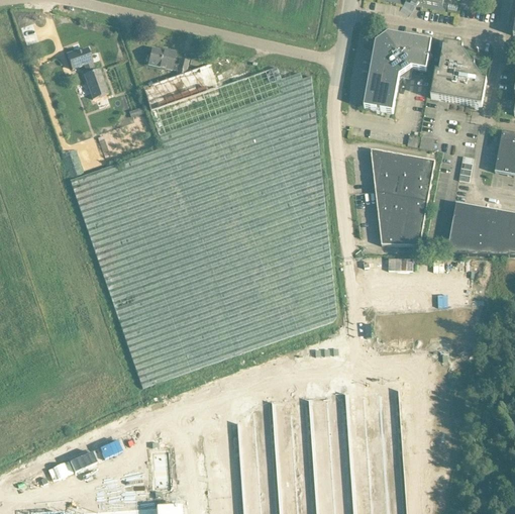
[(374,41),(362,106),(391,112),(398,75),(410,67),(425,70),(430,40),(386,32),(374,41)]
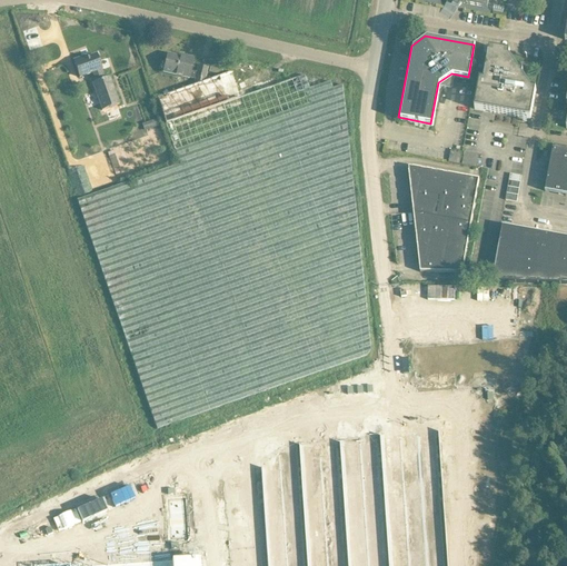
[(478,78),(473,107),(528,117),(534,88),(529,87),(520,73),(520,69),(516,69),(516,68),(507,55),(508,51),(487,47),(481,78),(478,78)]
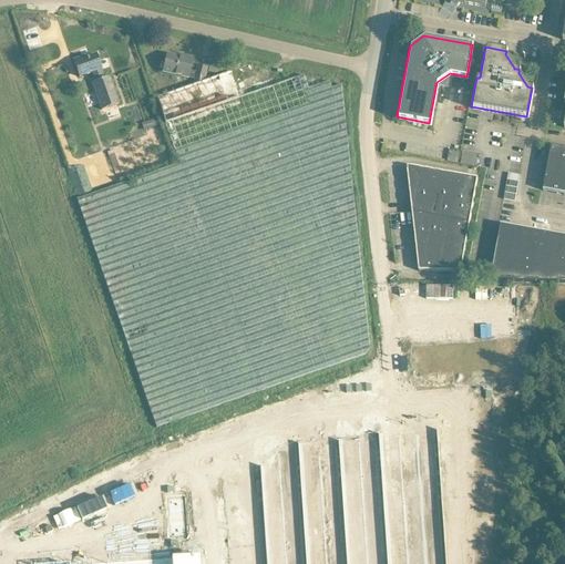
[(80,55),(71,58),(76,75),(91,70),(94,80),(90,81),(100,108),(115,102),(106,75),(100,78),(96,68),(99,68),(93,52),(81,57),(80,55)]
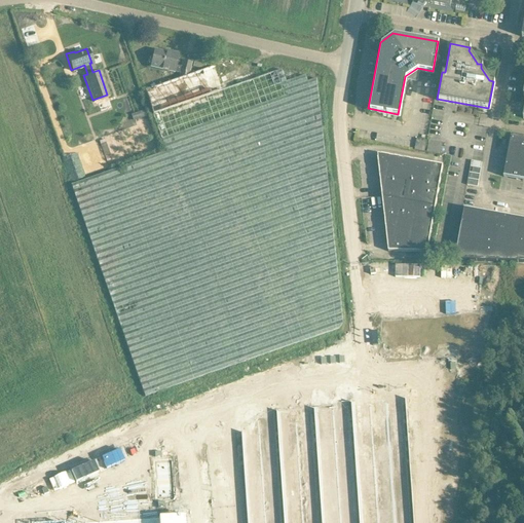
[(142,108),(128,112),(131,119),(144,114),(142,108)]
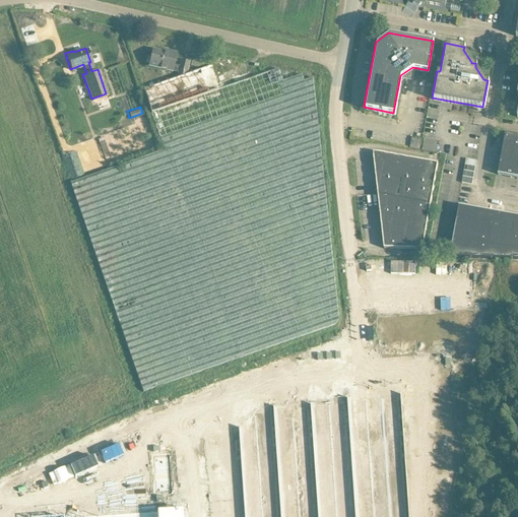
[(516,176),(517,168),(517,134),(504,131),(496,173),(516,176)]
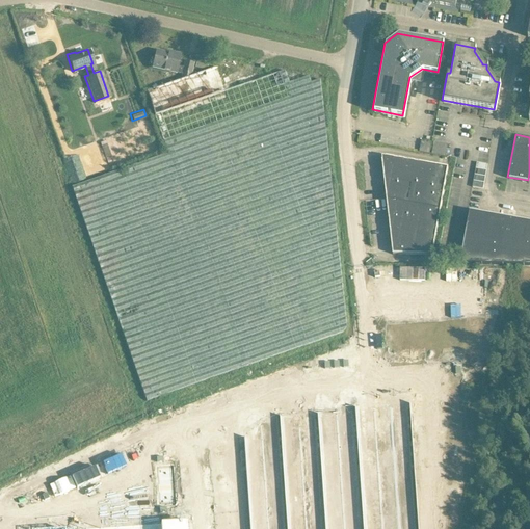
[(420,138),(418,150),(428,152),(430,139),(420,138)]
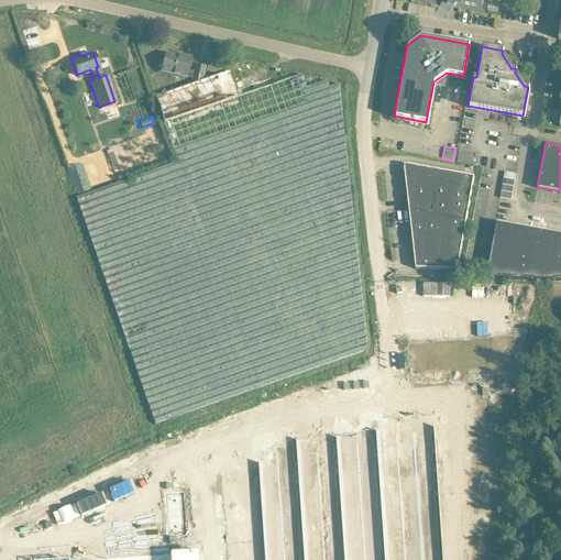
[(472,150),(458,147),(455,160),(470,162),(472,150)]
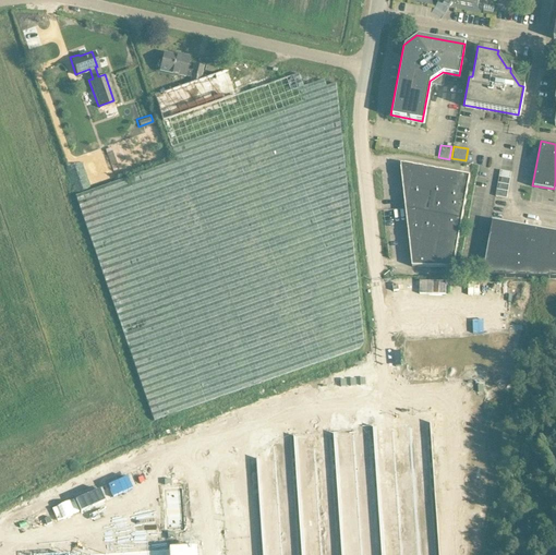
[(80,160),(64,165),(72,189),(87,183),(80,160)]
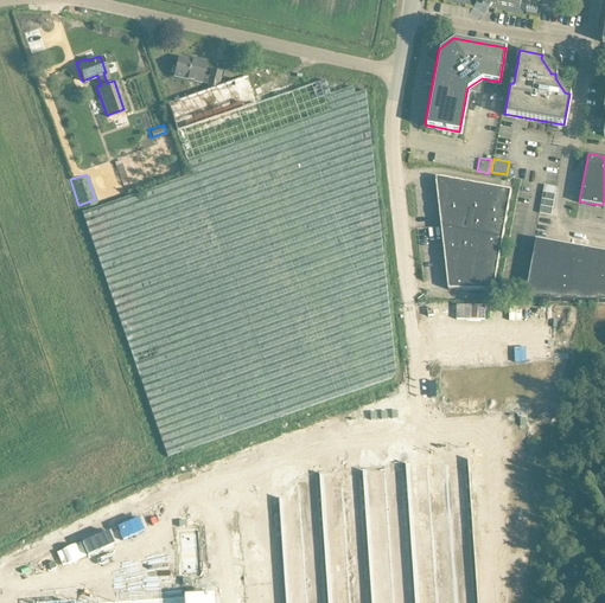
[(439,175),(434,180),(446,287),(491,288),(509,188),(439,175)]
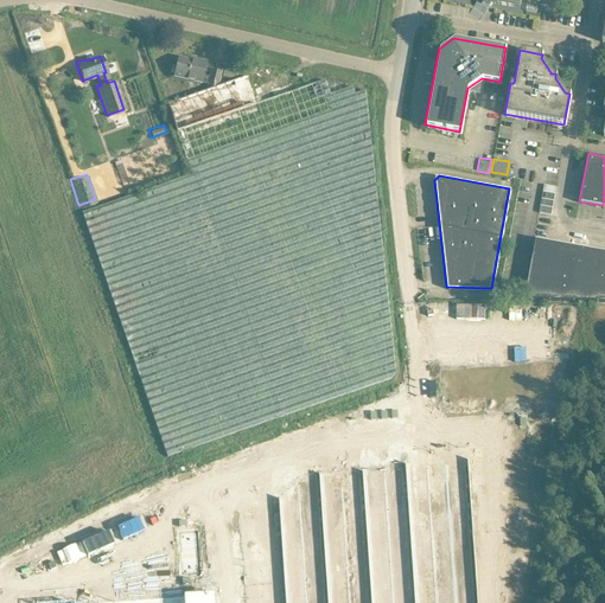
[(548,297),(559,243),(534,238),(523,297),(548,297)]
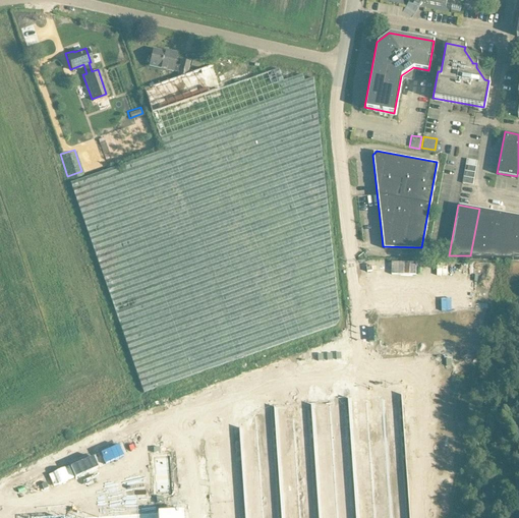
[(491,256),(499,212),(479,209),(470,255),(491,256)]
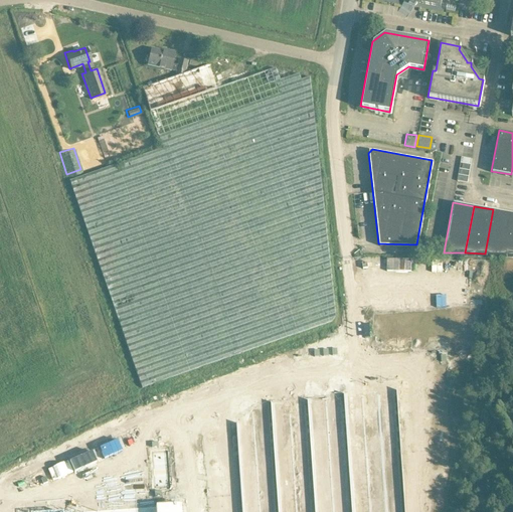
[(506,254),(512,213),(493,209),(485,253),(506,254)]
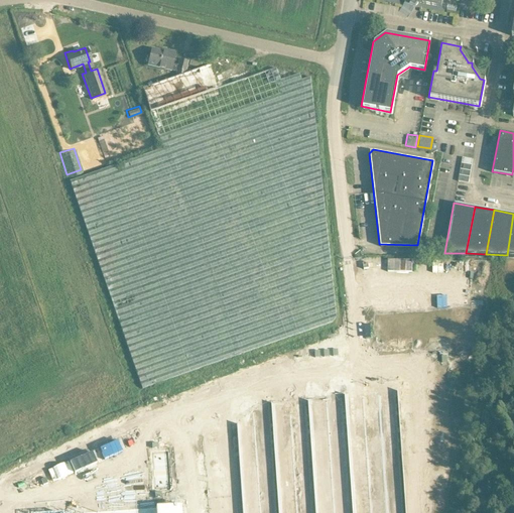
[(60,511),(30,512),(29,512),(181,512),(181,502),(153,504),(153,506),(61,512),(60,511)]
